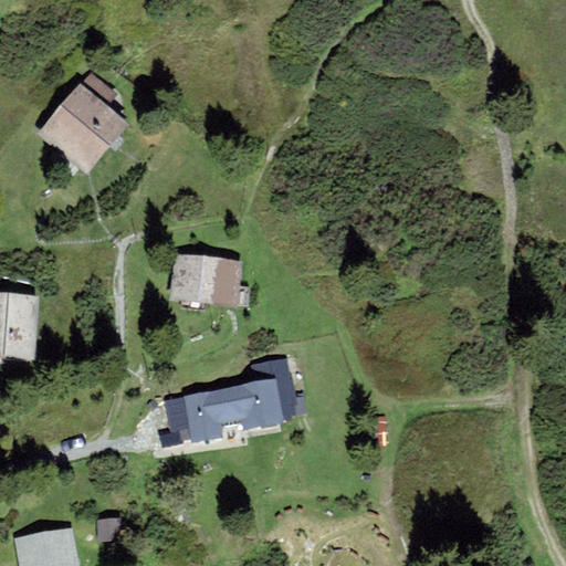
[(90,72),(80,83),(107,106),(117,95),(90,72)]
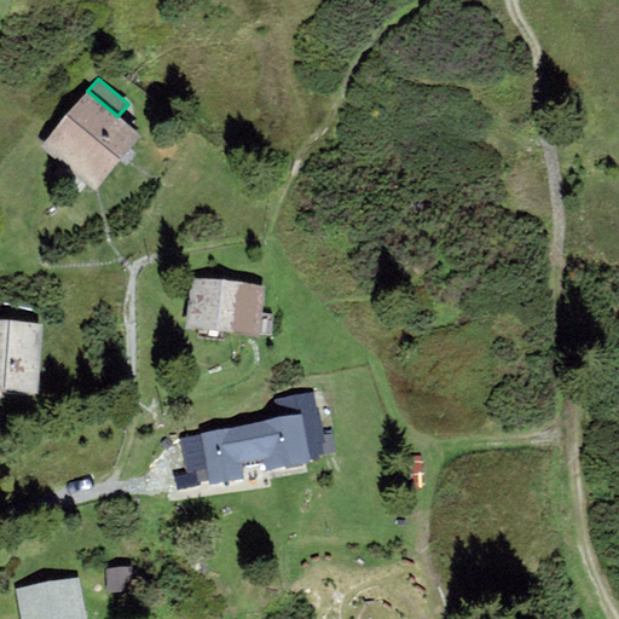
[(117,116),(87,91),(40,148),(93,192),(140,137),(117,116)]
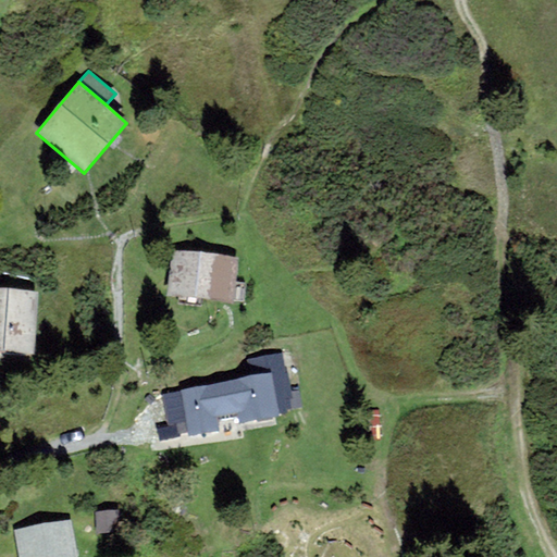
[(238,259),(172,250),(165,296),(232,305),(238,259)]
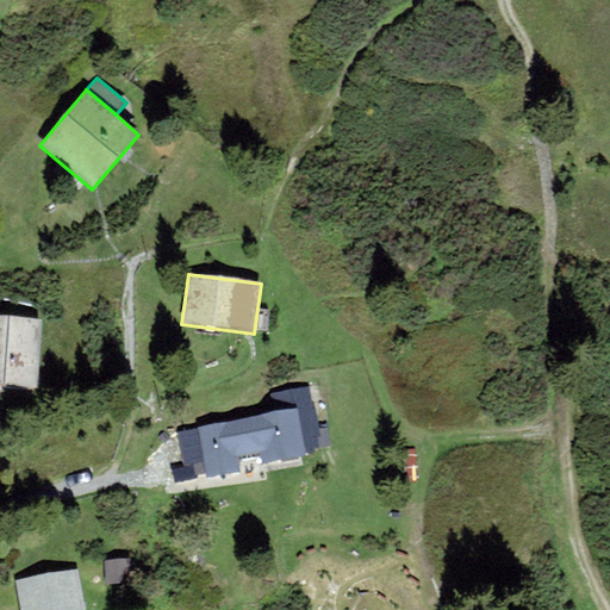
[(0,387),(38,390),(41,318),(0,317),(0,387)]
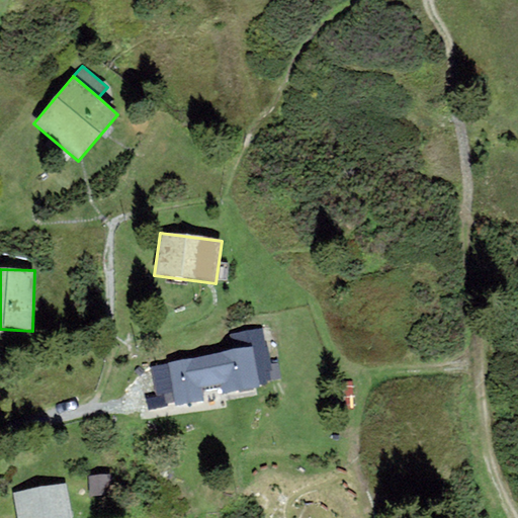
[(230,336),(232,350),(254,347),(261,389),(273,386),(263,330),(230,336)]
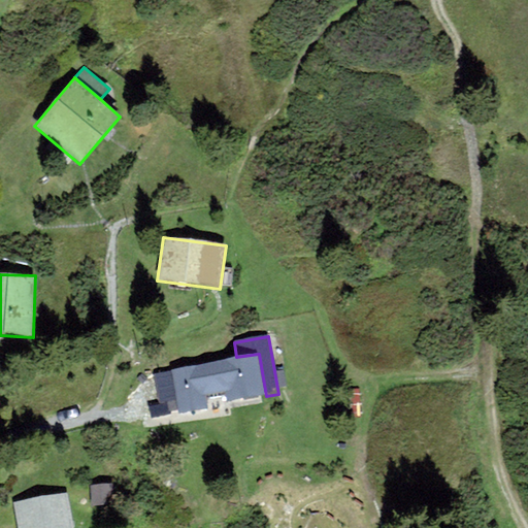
[(236,357),(171,371),(177,400),(180,414),(266,396),(259,354),(236,357)]
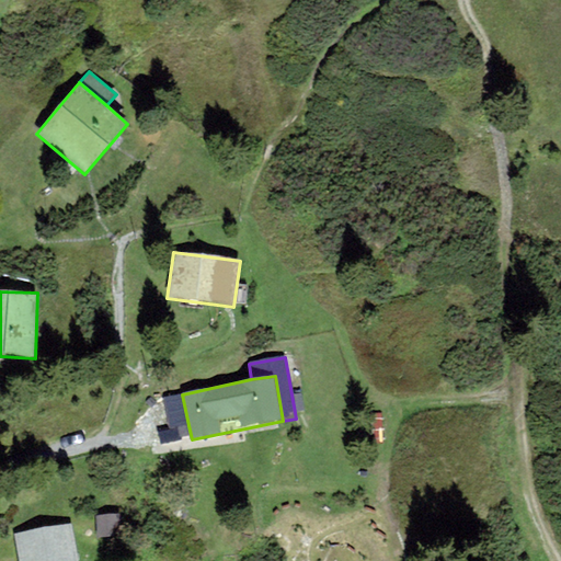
[(189,425),(182,395),(162,399),(168,428),(189,425)]
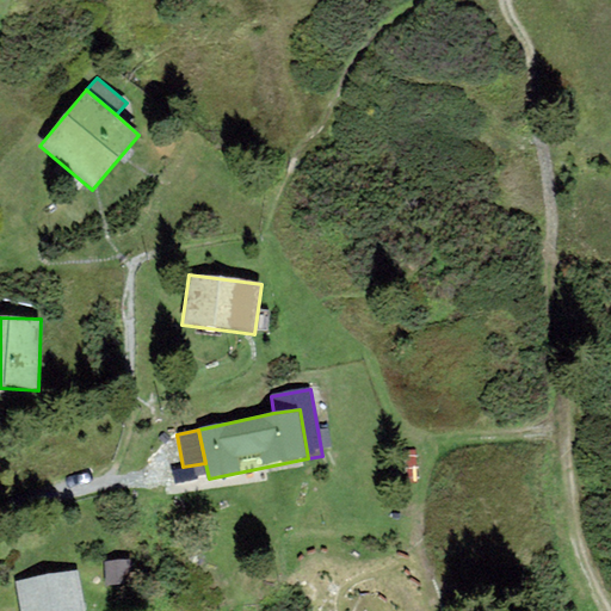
[(106,562),(106,584),(129,584),(129,561),(106,562)]
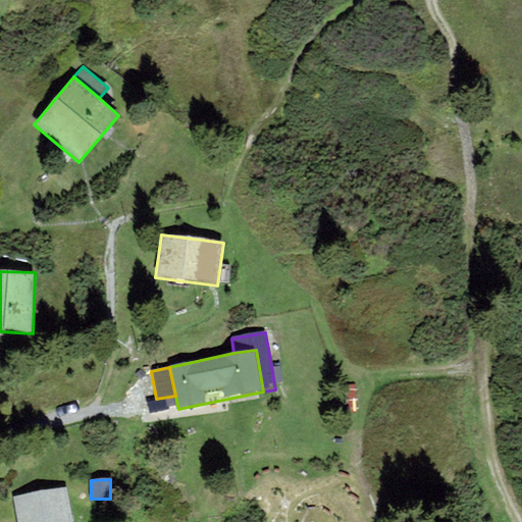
[(12,498),(16,521),(72,521),(66,487),(12,498)]
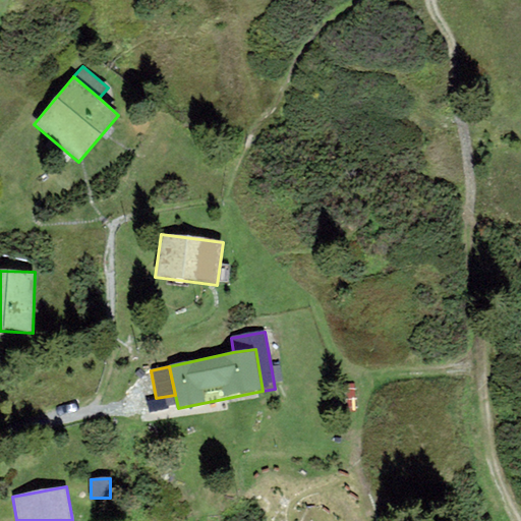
All buildings are outlined.
